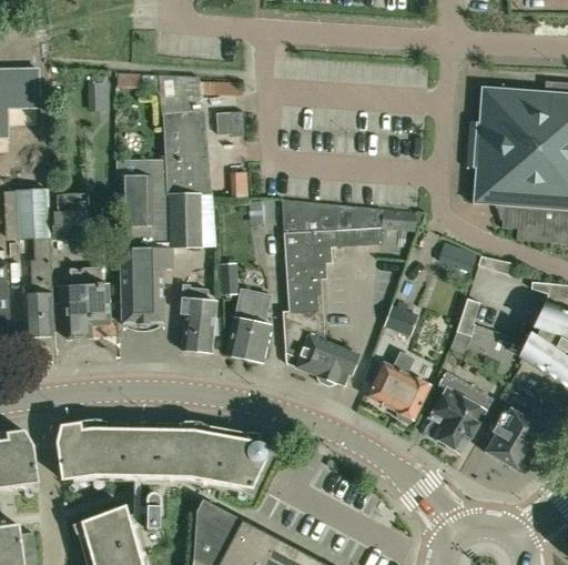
[(38,61),(0,61),(0,133),(8,133),(8,122),(37,121),(36,103),(40,103),(38,61)]
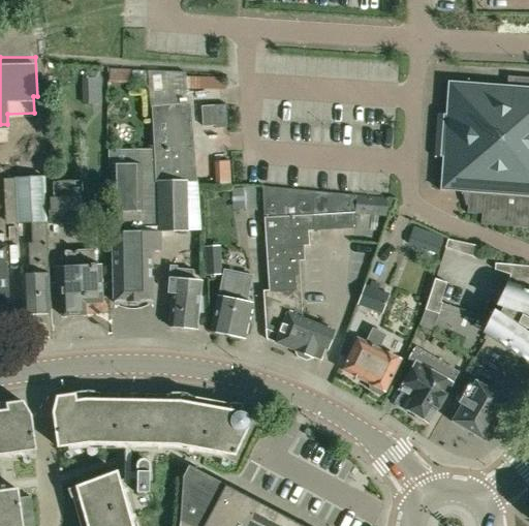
[(113,67),(113,80),(135,81),(135,68),(113,67)]
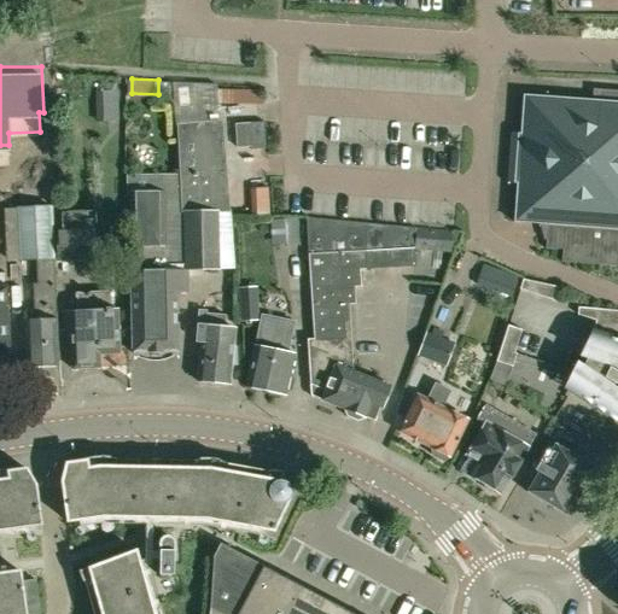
[(222,118),(220,118),(216,82),(174,80),(179,171),(126,171),(126,192),(129,192),(133,351),(179,350),(178,288),(187,288),(187,267),(234,265),(229,209),(222,118)]
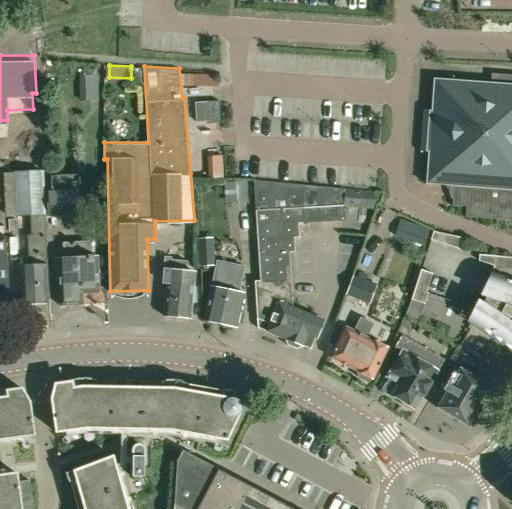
[(511,73),(490,71),(490,80),(432,76),(430,108),(423,108),(420,149),(427,150),(425,182),(453,184),(452,204),(465,205),(465,215),(511,218),(511,73)]
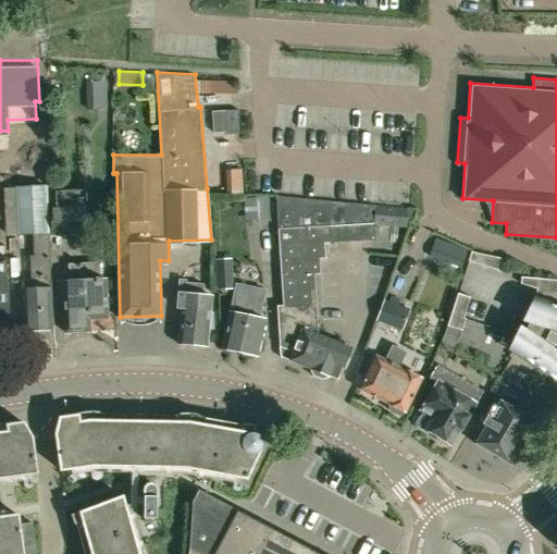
[(236,108),(213,109),(214,132),(226,132),(226,133),(237,132),(236,108)]
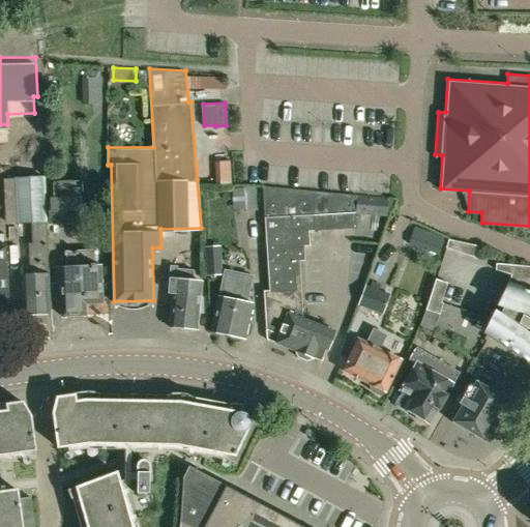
[(229,159),(216,159),(218,181),(230,180),(229,159)]
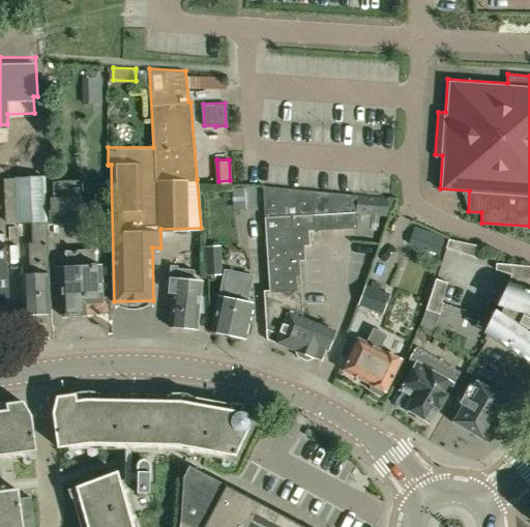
[(16,222),(31,223),(32,242),(28,242),(30,273),(20,274),(22,313),(49,311),(41,175),(16,176),(2,177),(5,222),(16,222)]
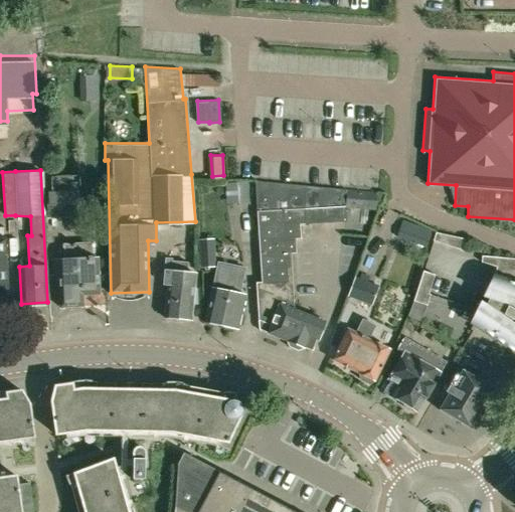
[(346,188),(254,179),(261,280),(256,281),(260,328),(287,339),(287,340),(289,346),(297,349),(303,347),(304,345),(312,349),(317,337),(318,337),(325,320),(294,308),(291,251),(296,251),(295,237),(301,237),(300,223),(343,220),(346,188)]
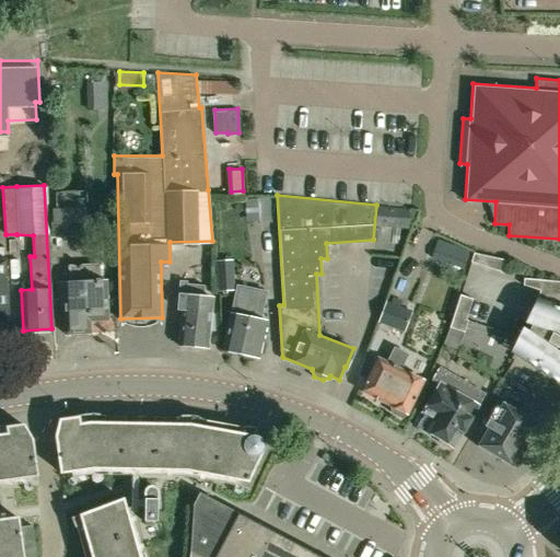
[(270,219),(269,196),(256,197),(258,219),(270,219)]
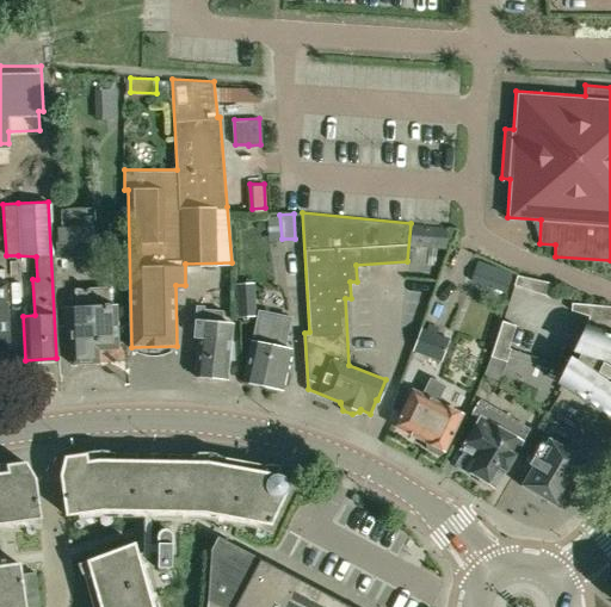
[(55,224),(56,256),(97,255),(96,223),(55,224)]
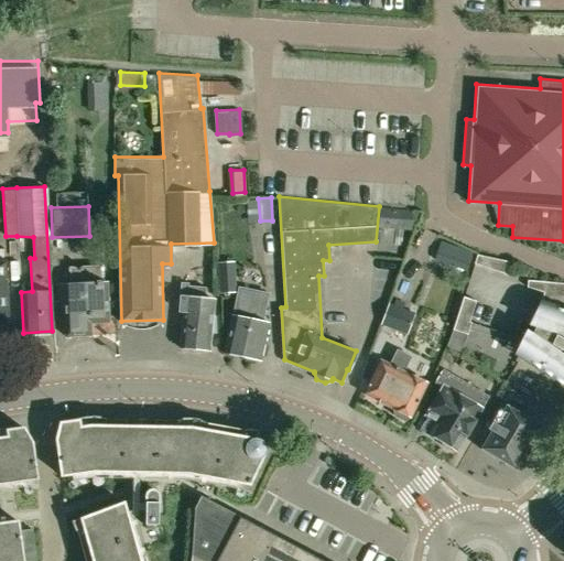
[(475,261),(507,272),(509,259),(477,252),(475,261)]
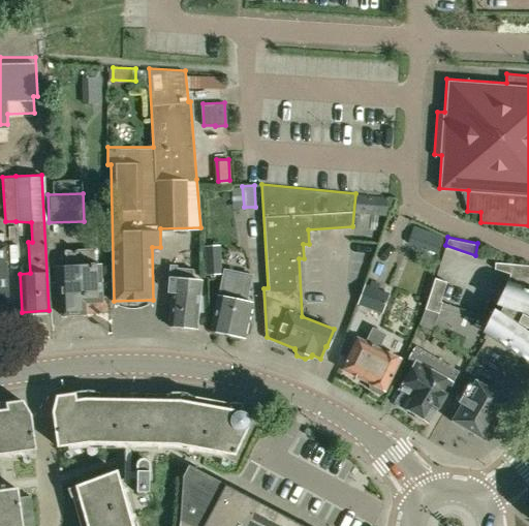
[(0,312),(9,312),(5,242),(0,242),(0,312)]
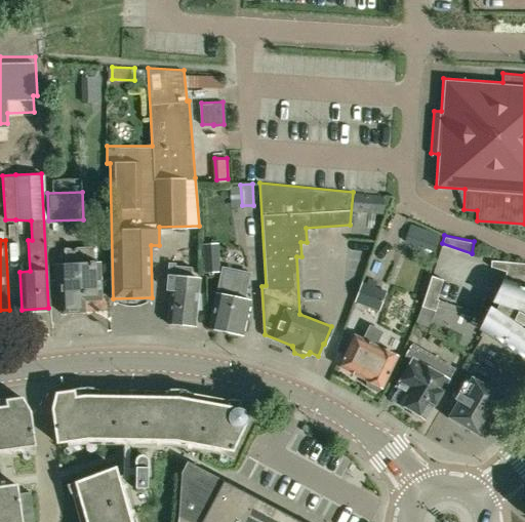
[(217,243),(203,244),(205,270),(218,269),(217,243)]
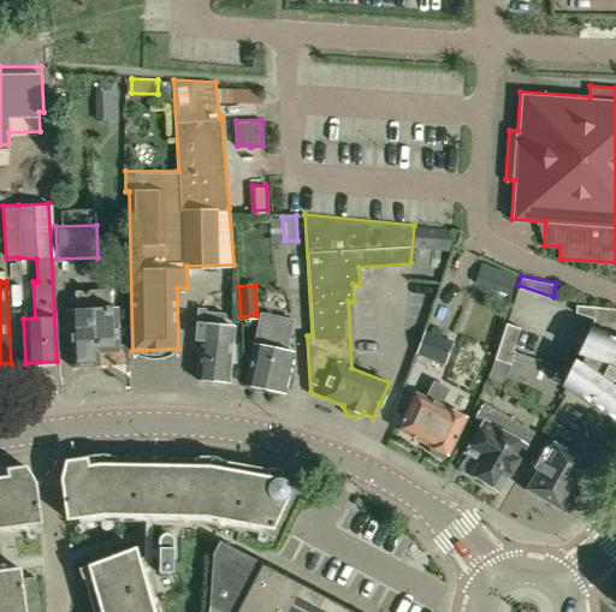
[(64,309),(65,326),(69,326),(72,366),(99,363),(98,350),(118,349),(116,306),(108,306),(107,289),(75,290),(76,308),(64,309)]
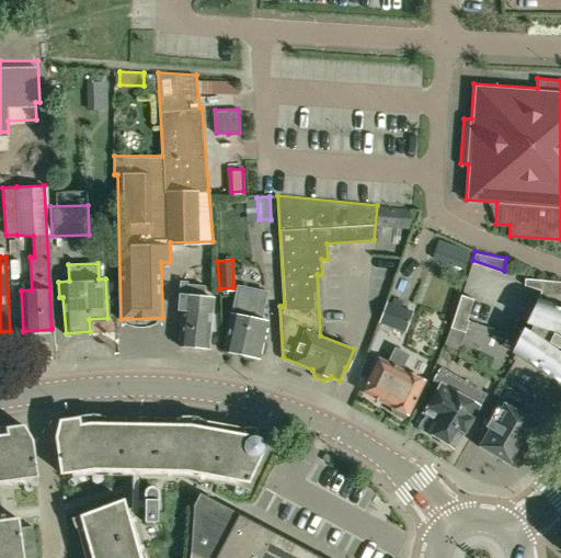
[(178,292),(179,292),(176,308),(182,309),(179,342),(208,344),(213,296),(204,295),(205,283),(187,282),(187,279),(179,279),(178,292)]
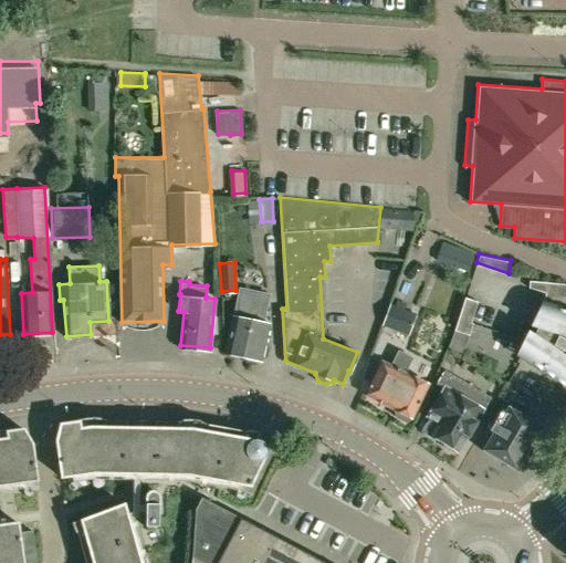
[(543,302),(565,309),(565,282),(549,281),(543,302)]
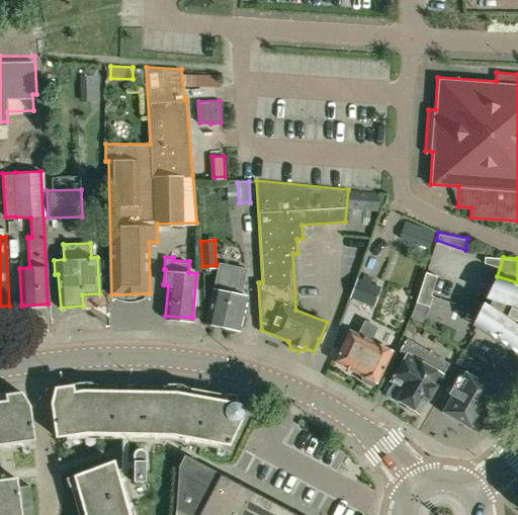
[(426,270),(417,302),(430,306),(434,294),(432,294),(438,274),(426,270)]
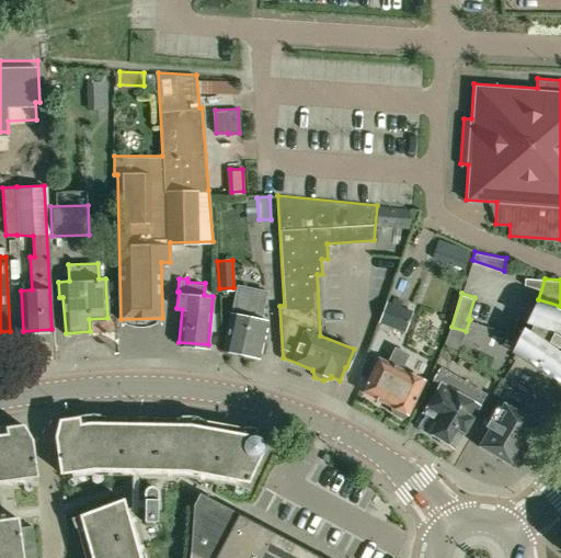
[(242,294),(238,314),(229,311),(221,349),(259,356),(266,319),(256,317),(261,297),(242,294)]
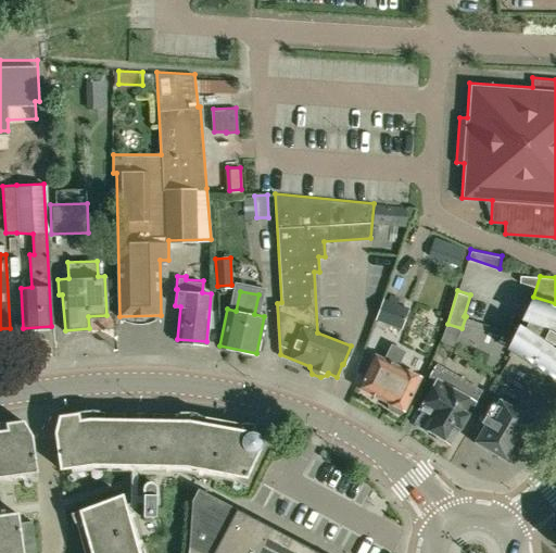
[(382,297),(375,318),(401,327),(408,306),(382,297)]
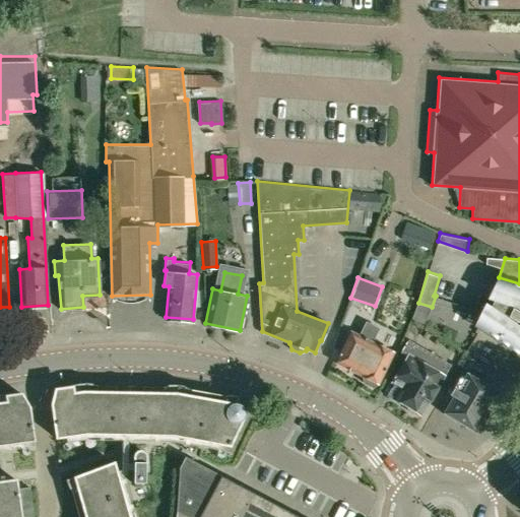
[(475,324),(519,354),(519,283),(499,277),(489,298),(495,300),(491,308),(485,304),(475,324)]
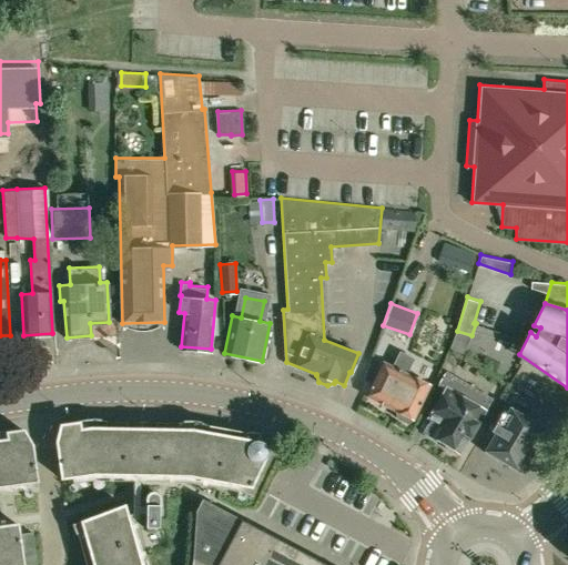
[(392,366),(382,362),(366,395),(396,410),(396,416),(407,422),(413,417),(428,384),(406,373),(414,357),(398,351),(392,366)]
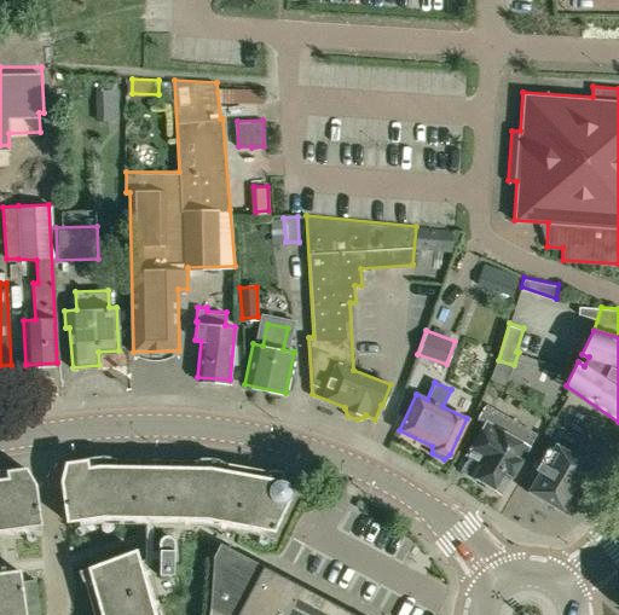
[(492,491),(496,489),(502,492),(530,446),(527,445),(534,433),(486,404),(476,417),(485,422),(467,452),(474,457),(466,470),(484,481),(485,486),(492,491)]
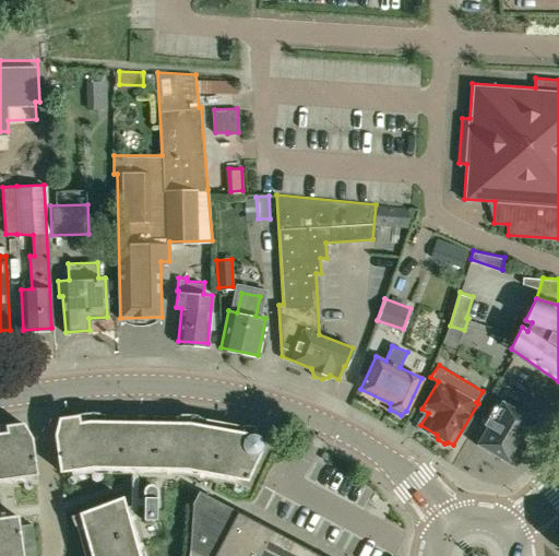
[(535,420),(501,400),(476,444),(510,463),(535,420)]
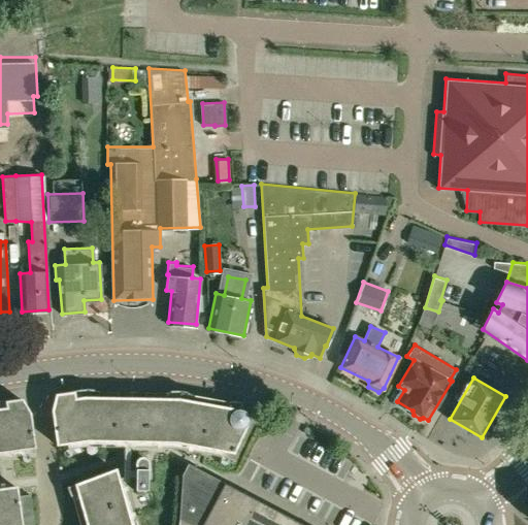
[(233,452),(248,423),(248,419),(246,415),(244,412),(240,409),(241,400),(229,398),(228,400),(194,394),(194,392),(179,389),(165,389),(165,391),(144,391),(144,397),(119,397),(119,391),(98,390),(98,388),(83,388),(69,390),(69,392),(56,394),(52,409),(57,444),(87,439),(176,441),(233,452)]
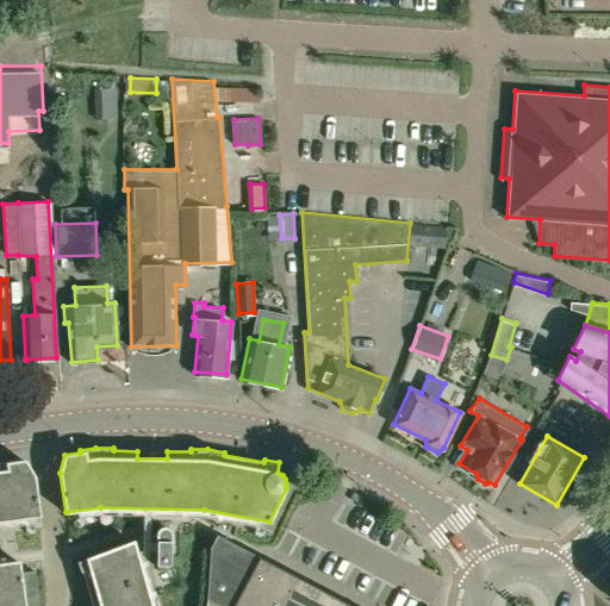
[(11,460),(0,460),(0,520),(39,516),(35,476),(25,460),(12,462),(11,460)]
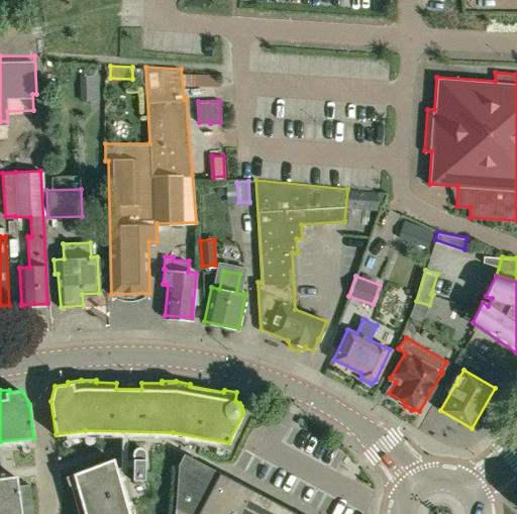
[(133,451),(133,453),(133,480),(145,480),(145,453),(144,451),(144,450),(143,449),(143,448),(142,448),(141,447),(139,447),(138,447),(137,447),(136,448),(135,448),(134,449),(133,450),(133,451)]
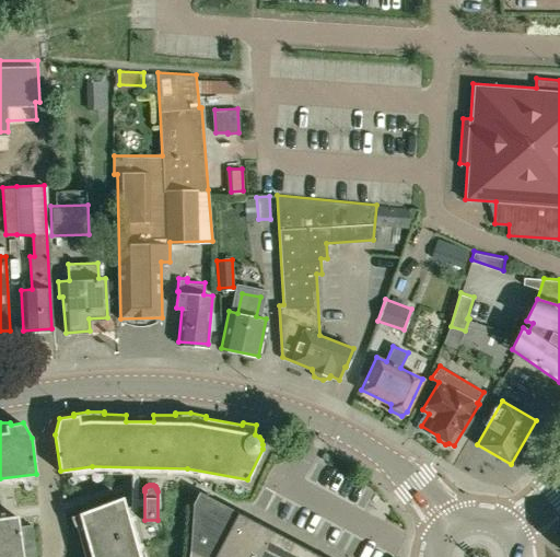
[(199,491),(193,503),(189,556),(213,556),(235,518),(237,511),(199,491)]
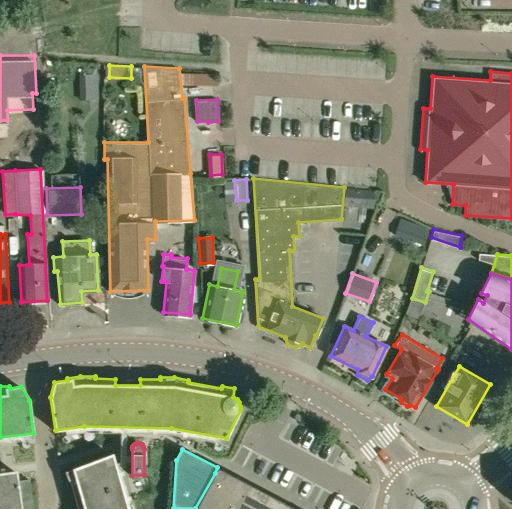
[(126,508),(112,456),(74,470),(77,481),(70,483),(78,508),(126,508)]
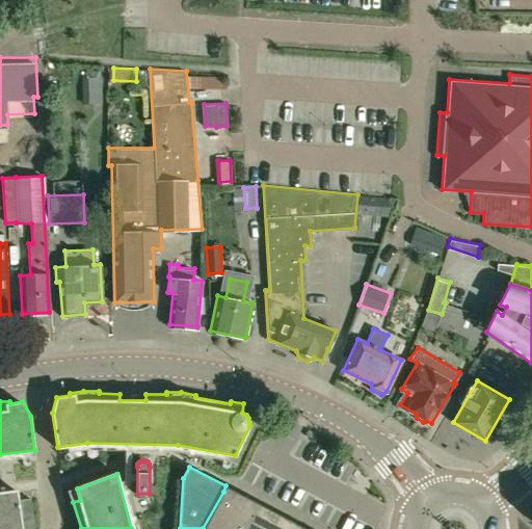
[(307,528),(225,485),(223,492),(203,528),(307,528)]
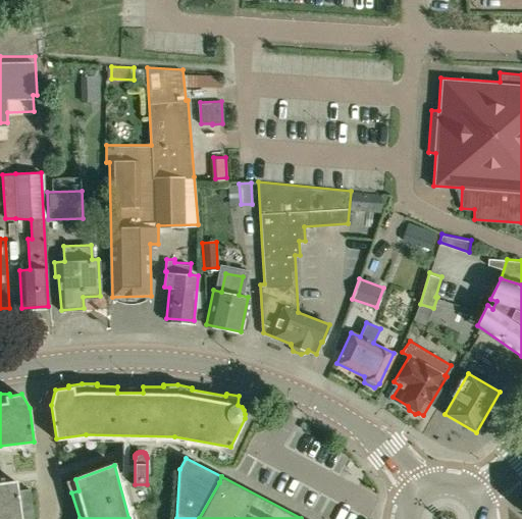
[(0,518),(25,518),(33,518),(29,487),(16,489),(15,480),(0,482),(0,518)]
